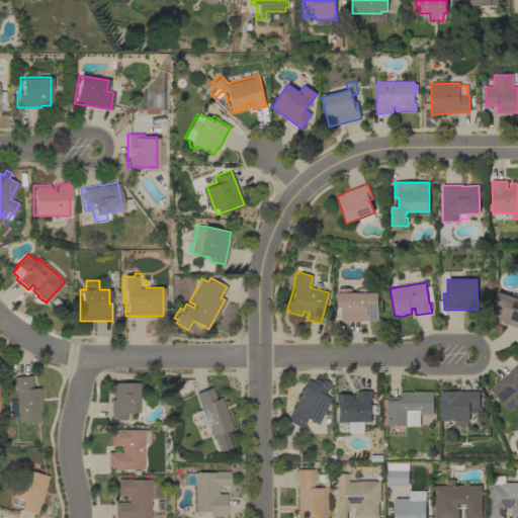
[(337,288),(352,288),(352,293),(359,293),(359,288),(370,288),(370,292),(378,292),(378,321),(362,321),(362,322),(342,322),(341,309),(338,309),(337,288)]
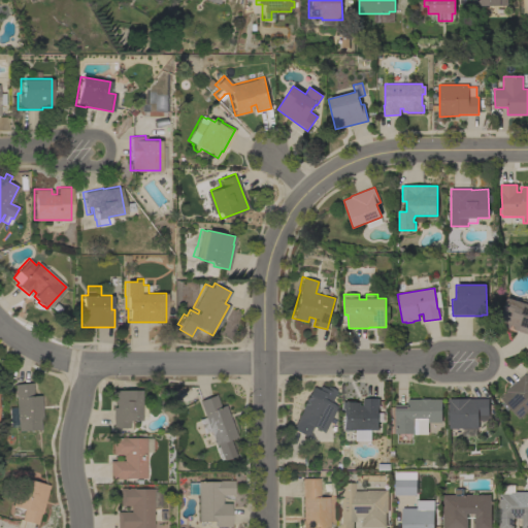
[(527,303),(527,334),(515,330),(516,327),(510,326),(509,329),(499,325),(507,297),(527,303)]
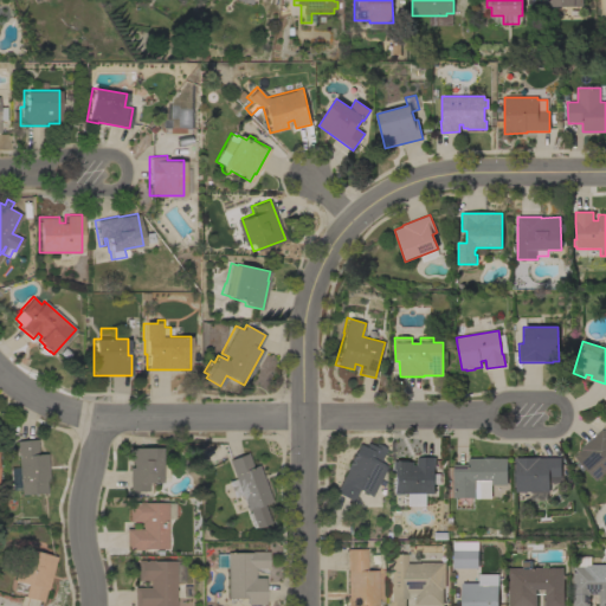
[(603,430),(604,431),(605,429),(605,472),(597,482),(574,457),(581,451),(580,449),(603,430)]
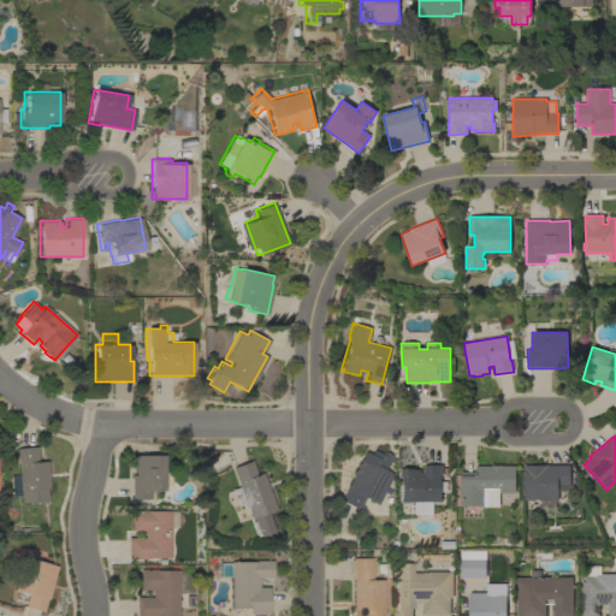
[(10,498),(9,474),(18,473),(16,448),(36,446),(37,461),(47,461),(48,489),(46,489),(46,501),(19,502),(19,497),(10,498)]
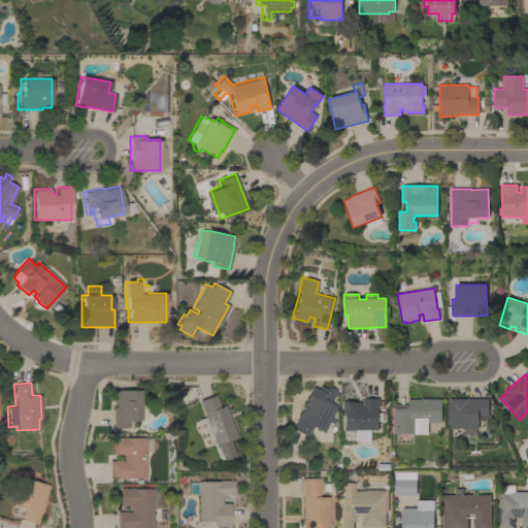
[(144,404),(144,418),(139,418),(139,421),(128,421),(129,427),(111,427),(111,407),(114,407),(114,401),(111,401),(111,390),(139,390),(139,404),(144,404)]
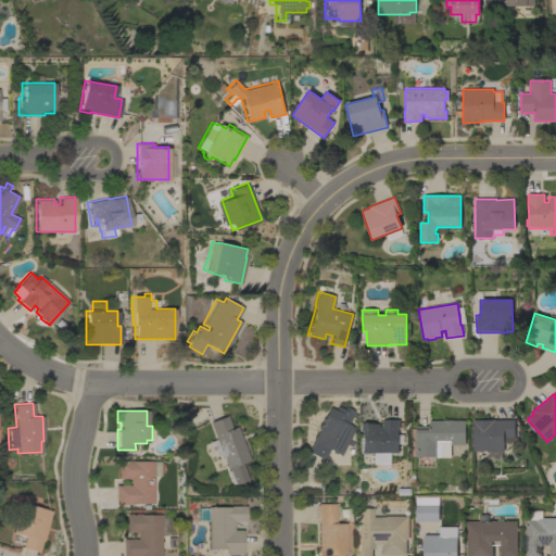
[(354,428),(339,455),(328,450),(323,460),(306,452),(317,430),(316,430),(325,413),(354,428)]
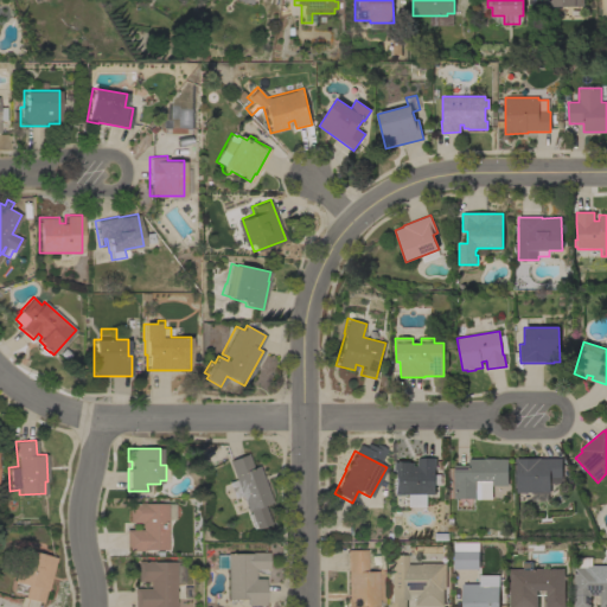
[(272,502),(263,505),(270,523),(255,529),(255,528),(251,529),(247,513),(249,512),(248,511),(247,511),(241,496),(232,498),(227,481),(235,479),(228,460),(247,453),(253,467),(257,465),(272,502)]
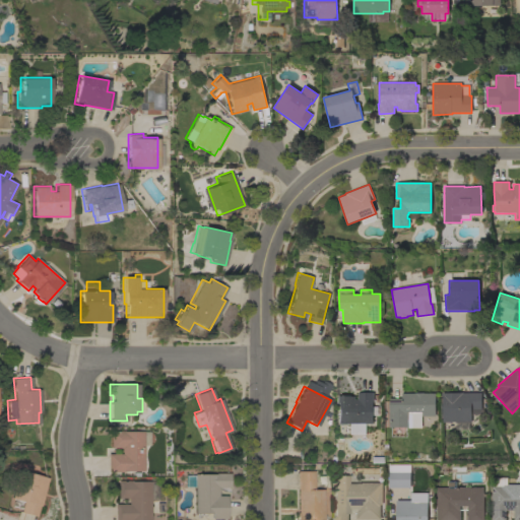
[(365,434),(349,434),(349,424),(336,424),(336,402),(335,402),(335,395),(350,395),(350,396),(354,396),(354,399),(358,399),(358,393),(374,393),(374,403),(372,403),(372,415),(373,415),(373,424),(365,424),(365,434)]
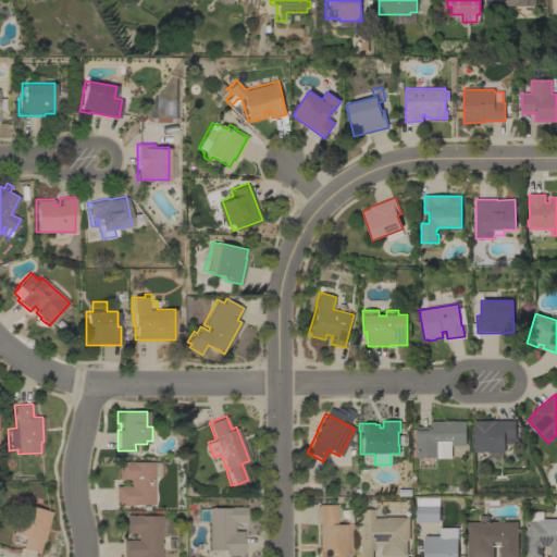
[(444,421),(455,421),(466,421),(466,446),(452,446),(452,459),(437,459),(437,458),(417,458),(417,426),(430,426),(430,421),(444,421)]
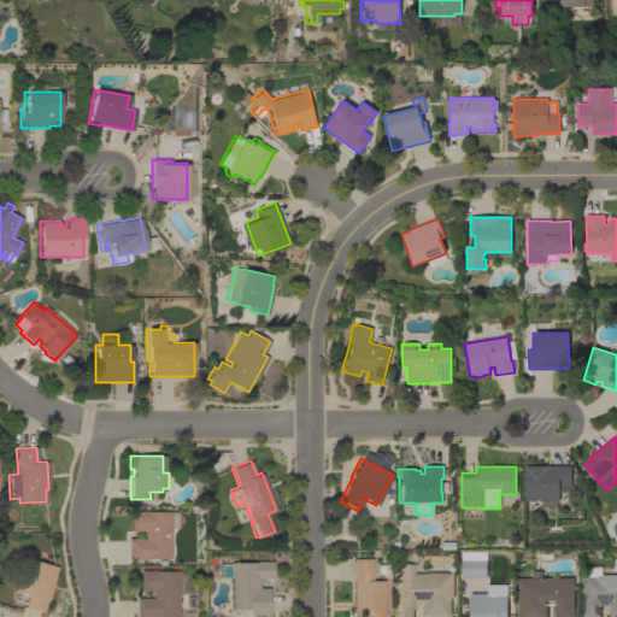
[(571,466),(571,487),(559,487),(559,501),(526,501),(526,471),(523,471),(523,466),(571,466)]
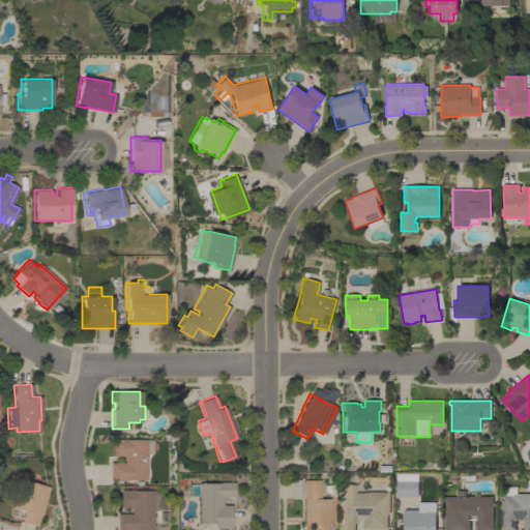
[(126,479),(126,480),(109,480),(109,462),(123,462),(123,455),(112,455),(112,438),(125,438),(125,439),(152,439),(152,453),(147,453),(147,458),(146,458),(146,479),(126,479)]
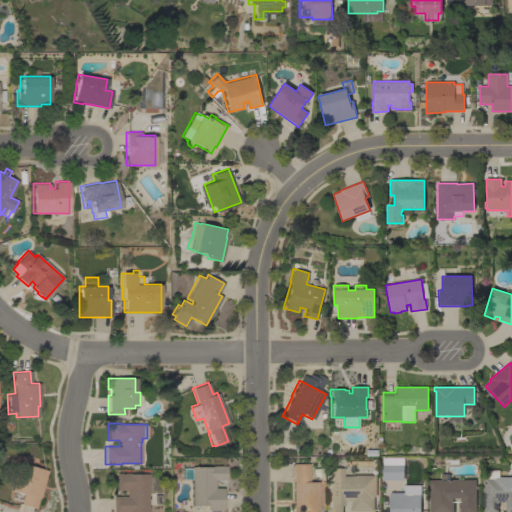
[(382,457),(404,457),(404,480),(382,480),(382,457)]
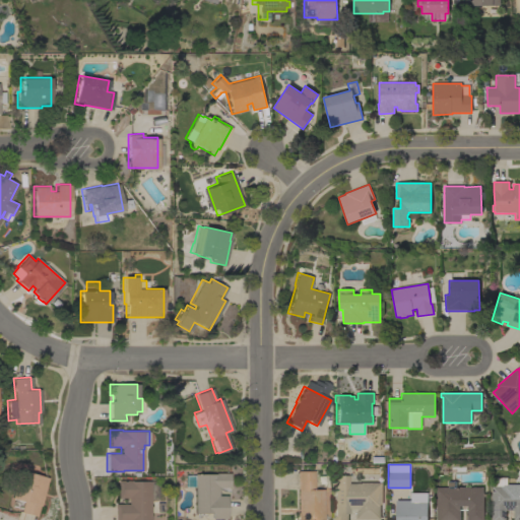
[(40,506),(39,505),(36,516),(19,512),(20,509),(10,507),(13,499),(10,498),(18,469),(48,477),(40,506)]
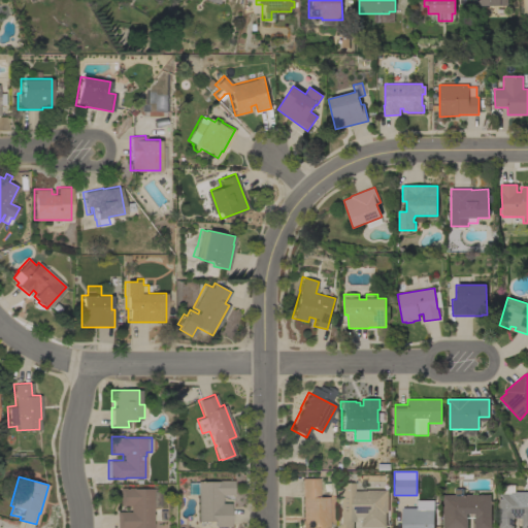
[(301,477),(319,477),(319,496),(328,496),(328,527),(300,527),(300,520),(301,520),(301,477)]
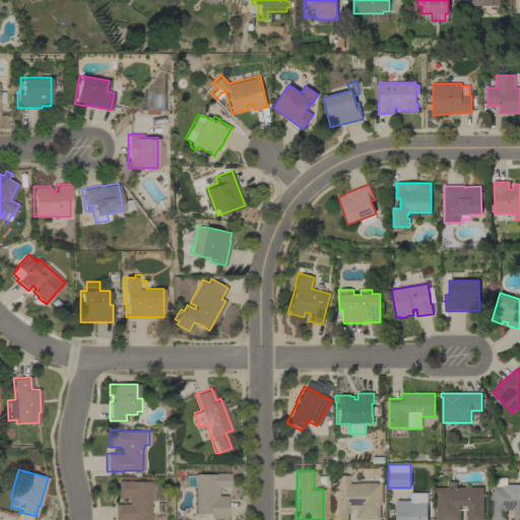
[(183,486),(183,474),(194,474),(194,473),(214,473),(214,472),(229,472),(230,486),(217,486),(217,495),(226,495),(226,518),(211,518),(211,513),(209,513),(194,513),(194,486),(183,486)]
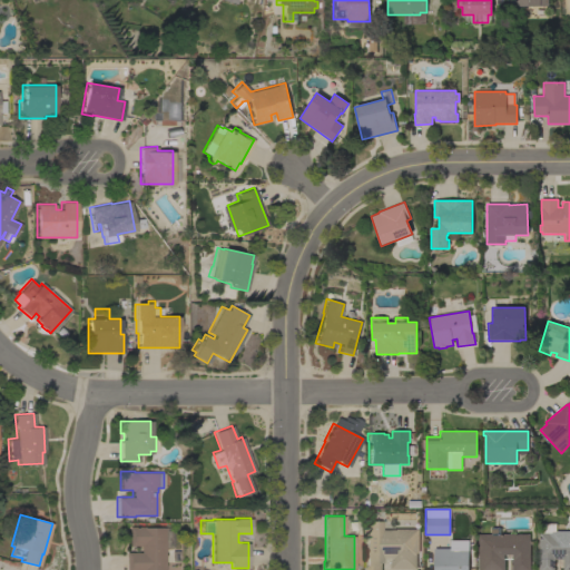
[(367,522),(382,522),(382,531),(410,531),(410,549),(411,549),(411,551),(416,551),(416,569),(391,569),(391,558),(382,558),(382,569),(366,569),(366,531),(367,531),(367,522)]
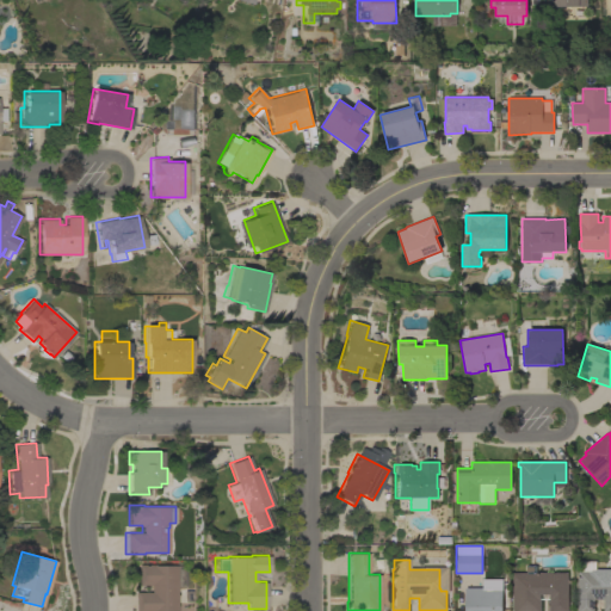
[(610,569),(610,610),(604,610),(604,600),(594,600),(594,610),(578,610),(578,572),(580,572),(580,561),(588,561),(588,572),(590,572),(590,571),(594,571),(594,569),(597,569),(610,569)]
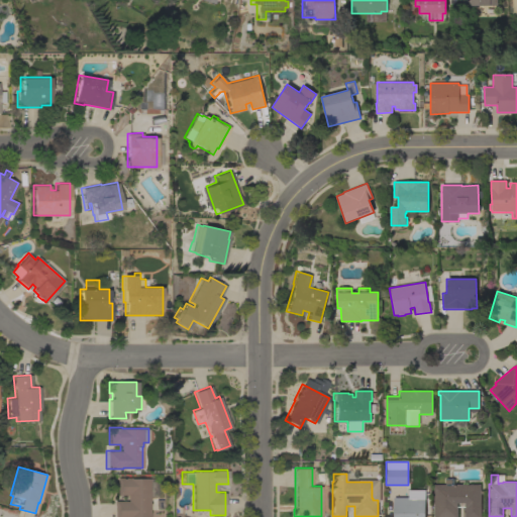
[(149,516),(113,516),(113,501),(127,501),(127,495),(116,495),(116,478),(128,478),(149,478),(149,516)]
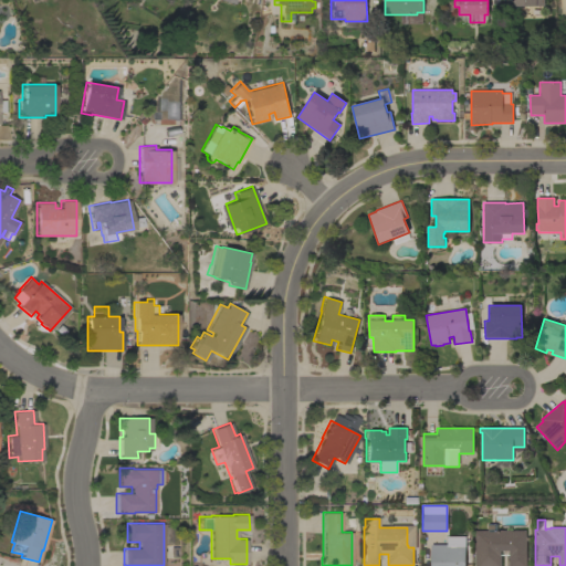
[(486,524),(496,524),(496,530),(526,530),(526,565),(509,565),(509,551),(501,551),(501,565),(474,565),(474,531),(486,530),(486,524)]
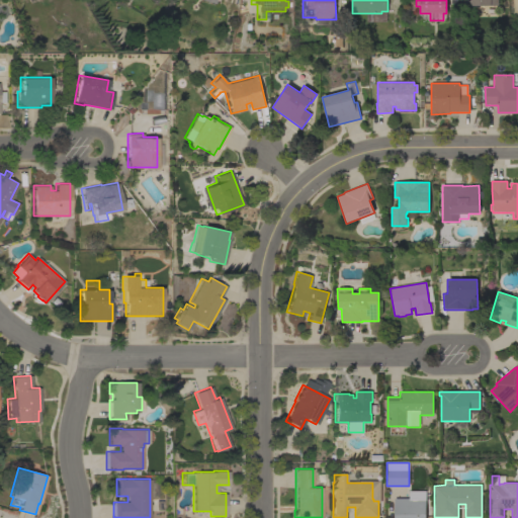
[(425,491),(425,517),(394,517),(394,498),(409,498),(409,491),(425,491)]
